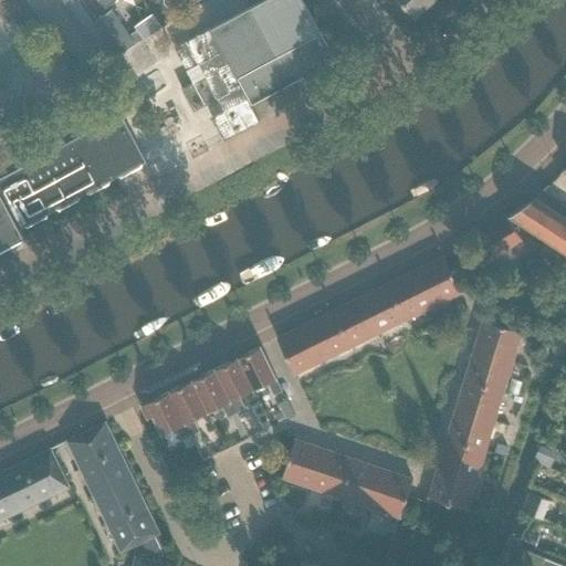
[(335,61),(303,0),(239,0),(238,1),(243,10),(210,28),(251,105),(335,61)]
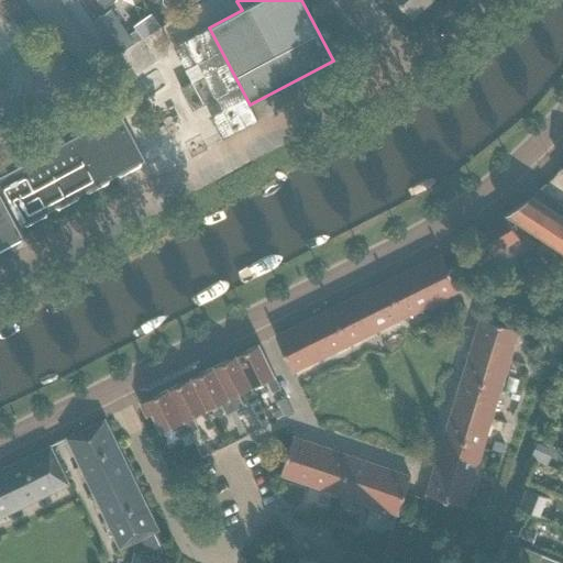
[(397,0),(412,15),(429,0),(397,0)]
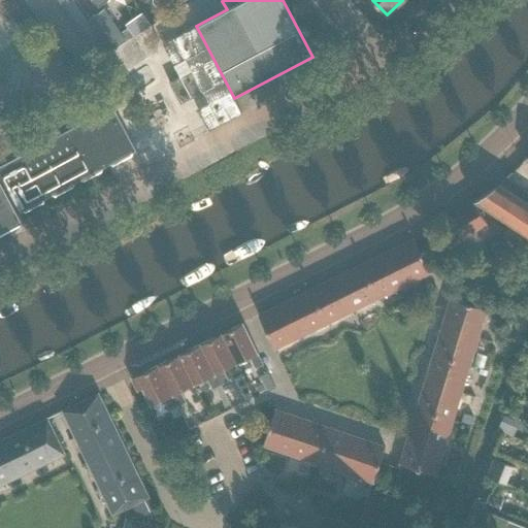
[(108,50),(120,41),(107,21),(95,30),(108,50)]
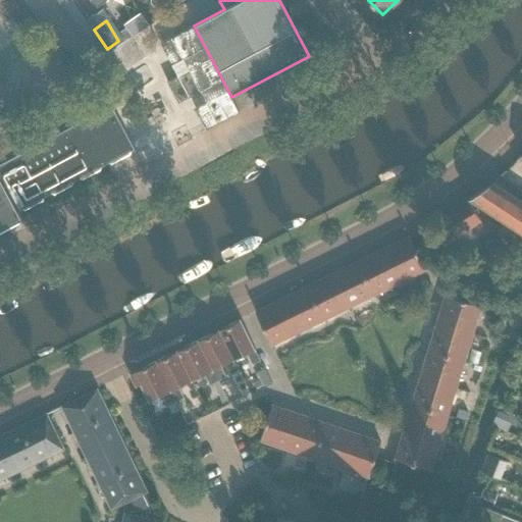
[(206,129),(239,112),(193,27),(160,44),(171,65),(183,59),(189,70),(167,82),(178,103),(200,92),(206,102),(195,108),(206,129)]
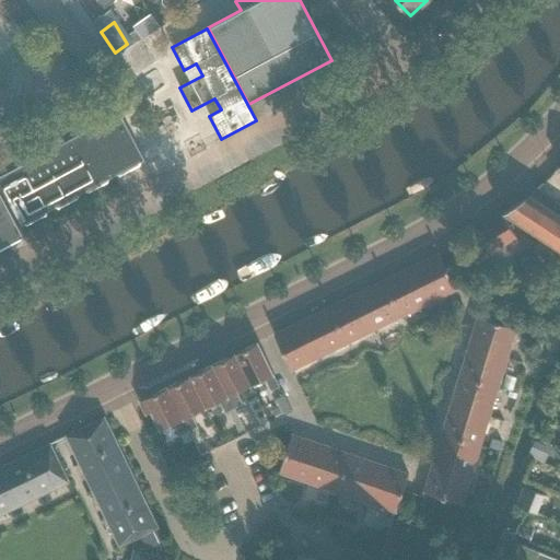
[(128,35),(133,43),(142,37),(137,30),(128,35)]
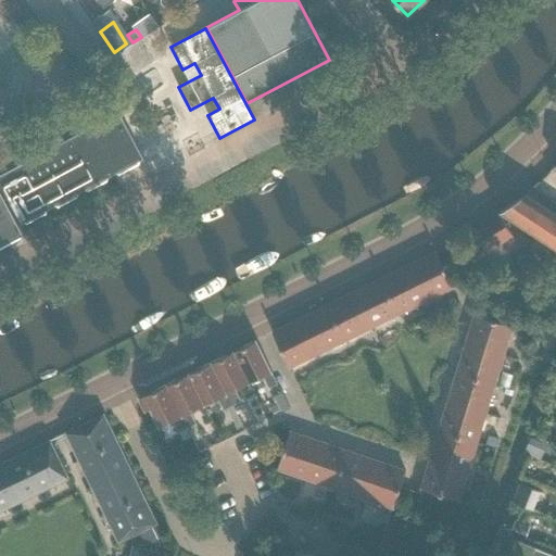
[(0,247),(24,235),(19,225),(24,222),(27,223),(46,213),(46,210),(55,205),(59,206),(77,197),(78,193),(85,189),(88,191),(106,181),(108,177),(116,173),(119,174),(138,164),(139,161),(143,159),(117,113),(116,114),(117,115),(9,174),(1,163),(3,161),(0,155),(0,247)]
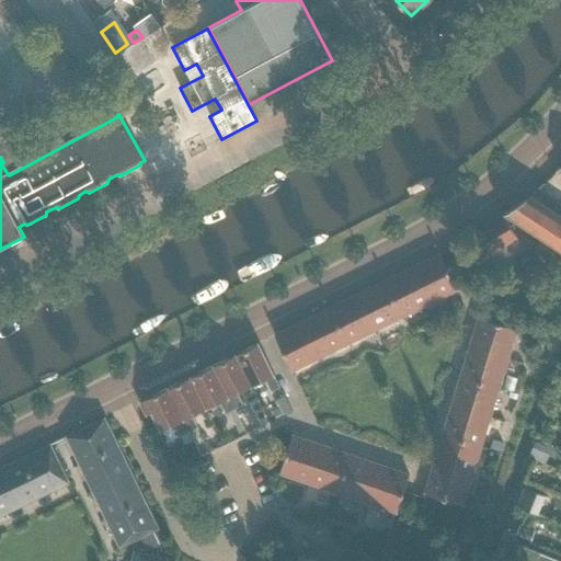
[(560,216),(530,196),(504,215),(560,252),(560,216)]
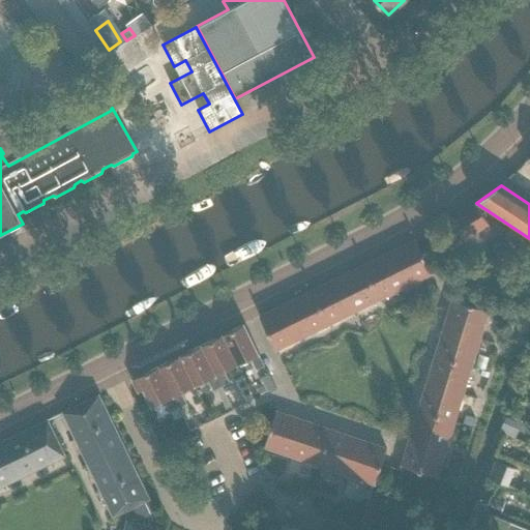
[(459,213),(472,235),(489,225),(475,203),(459,213)]
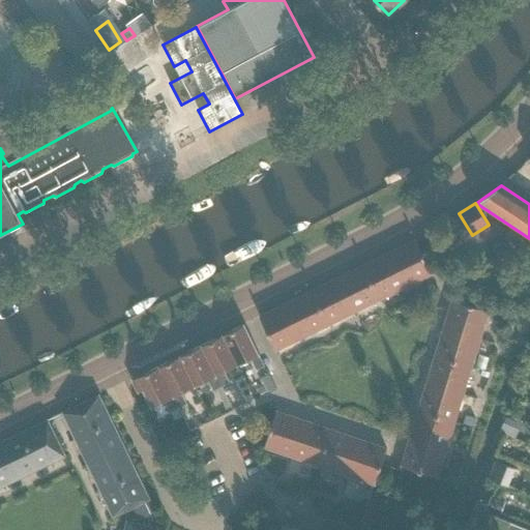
[(460,242),(472,235),(459,213),(447,222),(460,242)]
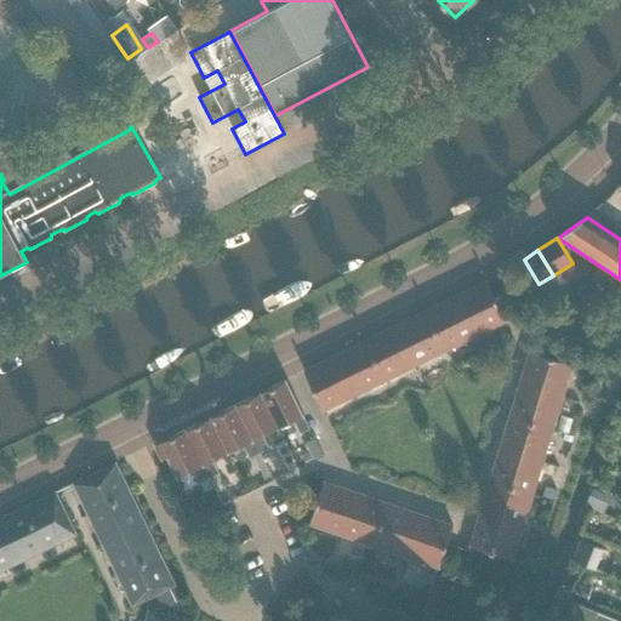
[(486,281),(455,296),(476,336),(506,322),(486,281)]
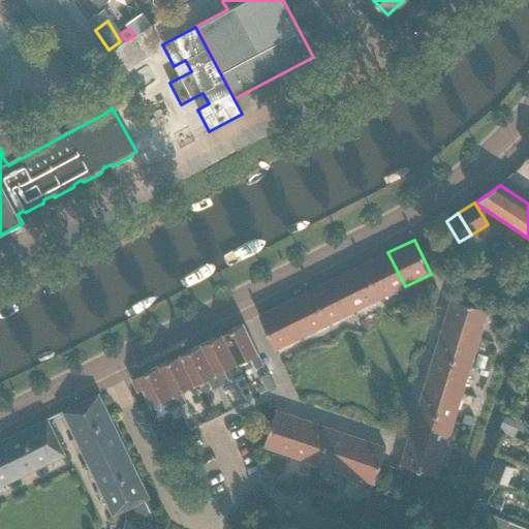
[(405,286),(387,252),(362,266),(379,299),(405,286)]
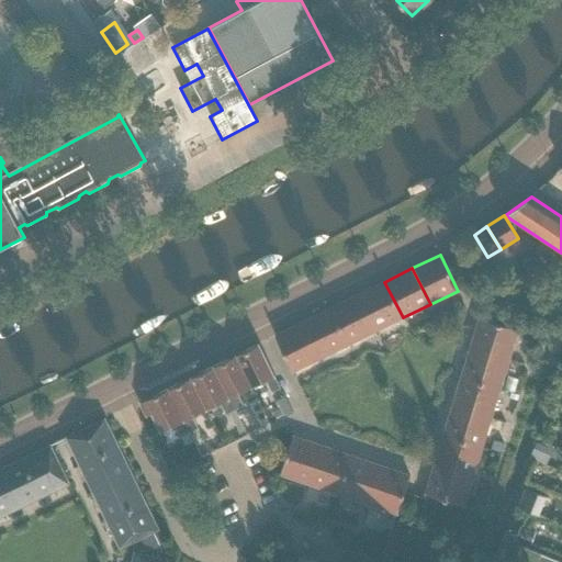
[(403,317),(384,282),(358,295),(375,332),(403,317)]
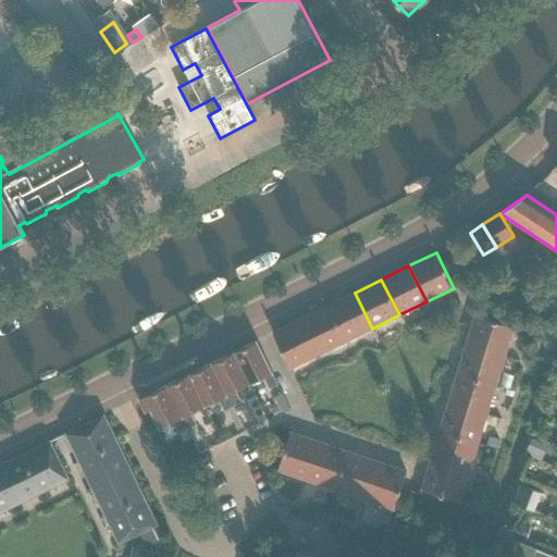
[(372,329),(355,293),(327,306),(345,342),(372,329)]
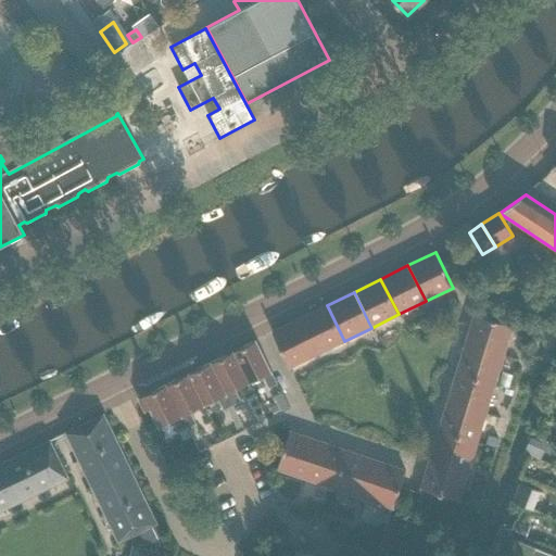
[(344,341),(327,305),(300,318),(317,354),(344,341)]
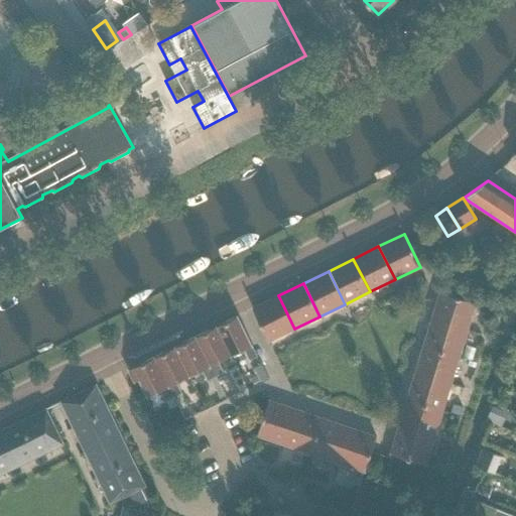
[(431,319),(467,331),(475,303),(439,292),(431,319)]
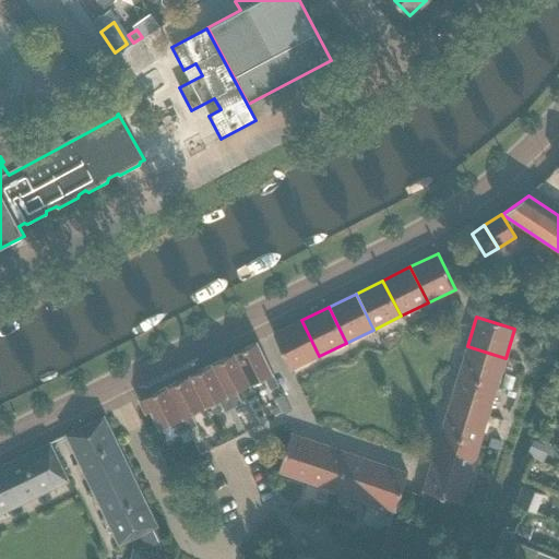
[(319,356),(301,320),(273,334),(290,370),(319,356)]
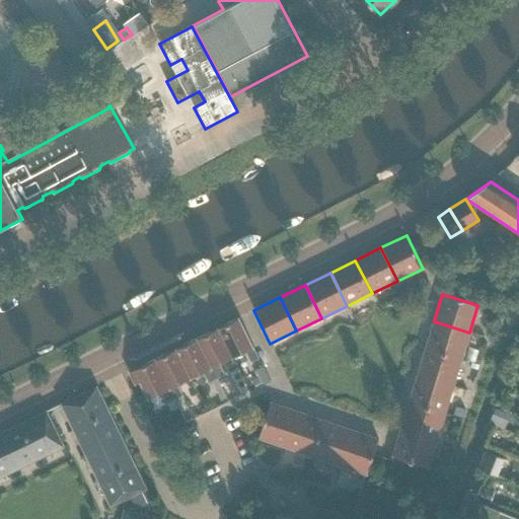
[(482,313),(490,315),(492,307),(484,305),(482,313)]
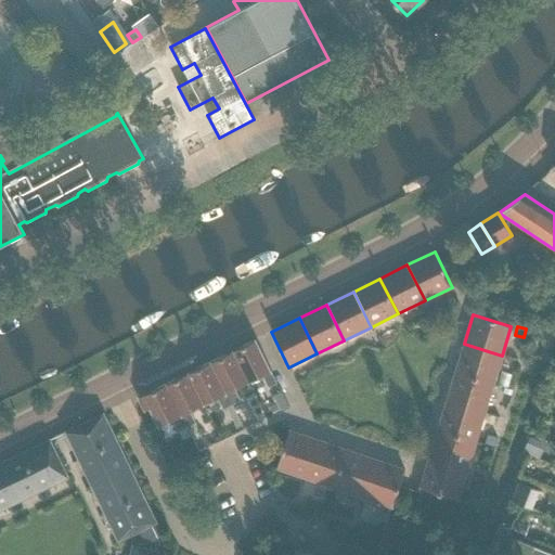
[(232,351),(248,383),(262,376),(267,387),(276,383),(255,339),(232,351)]
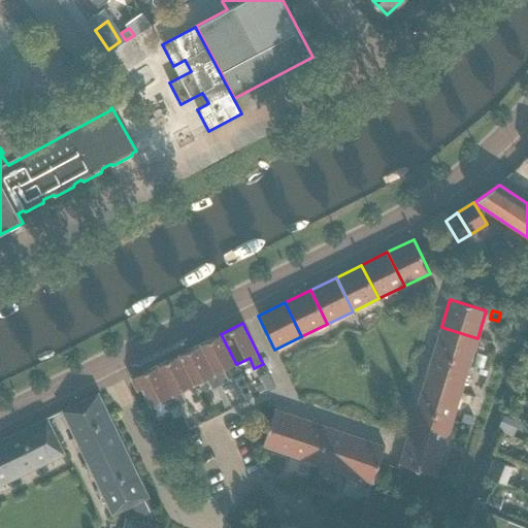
[(433,355),(469,365),(477,338),(441,327),(433,355)]
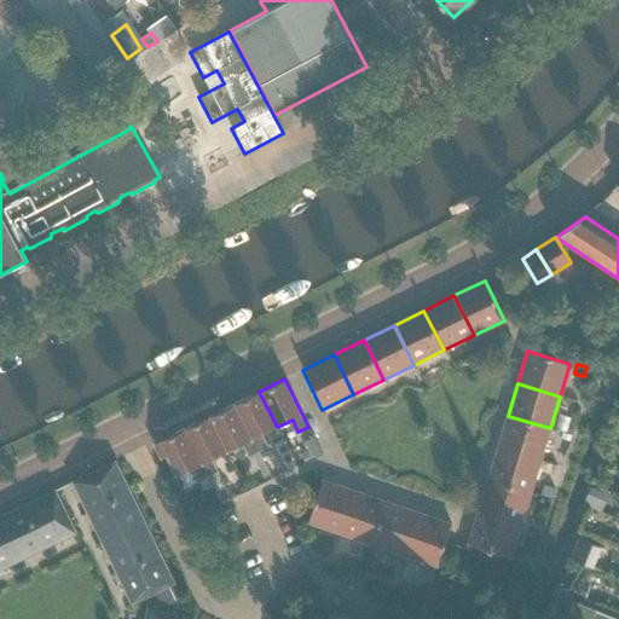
[(259,392),(235,404),(259,453),(268,449),(261,434),(277,427),(259,392)]
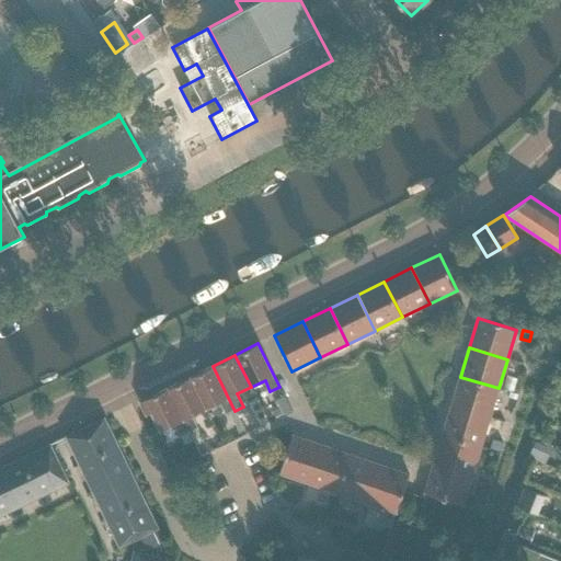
[(213,366),(190,377),(205,410),(219,402),(226,415),(235,411),(213,366)]
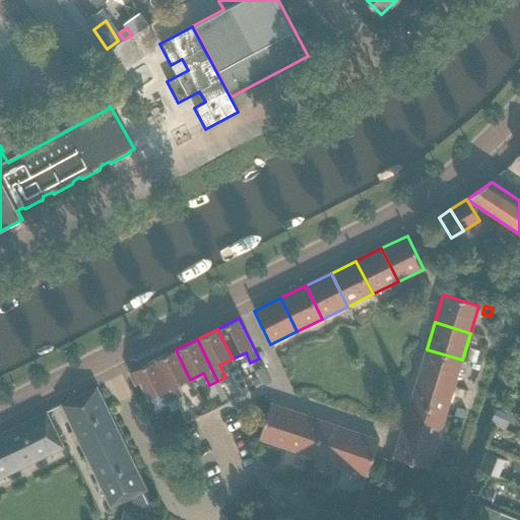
[(176,349),(154,360),(175,401),(183,397),(178,386),(190,380),(176,349)]
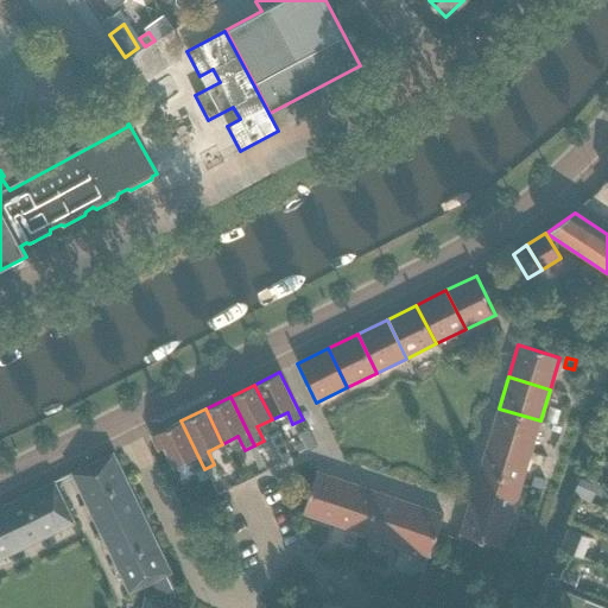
[(489,441),(531,453),(540,420),(499,409),(489,441)]
